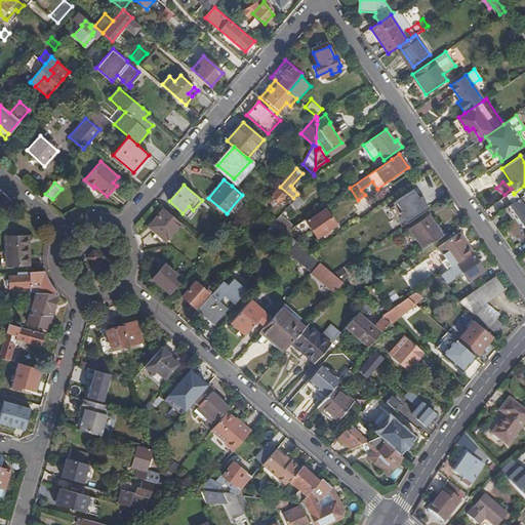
[(286,195),(278,188),(263,205),(276,216),(284,207),(282,205),(286,201),(283,199),(286,195)]
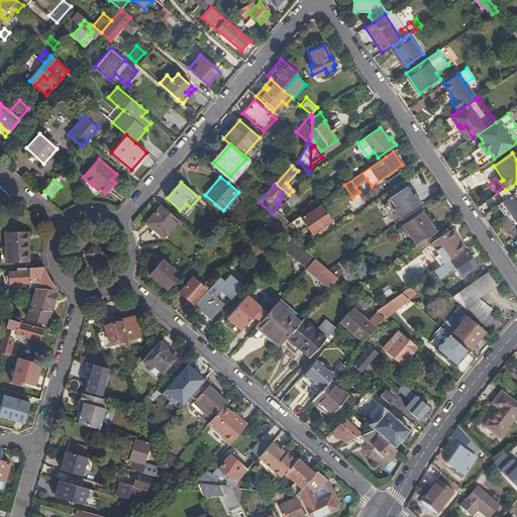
[(409,185),(389,198),(402,218),(422,204),(409,185)]
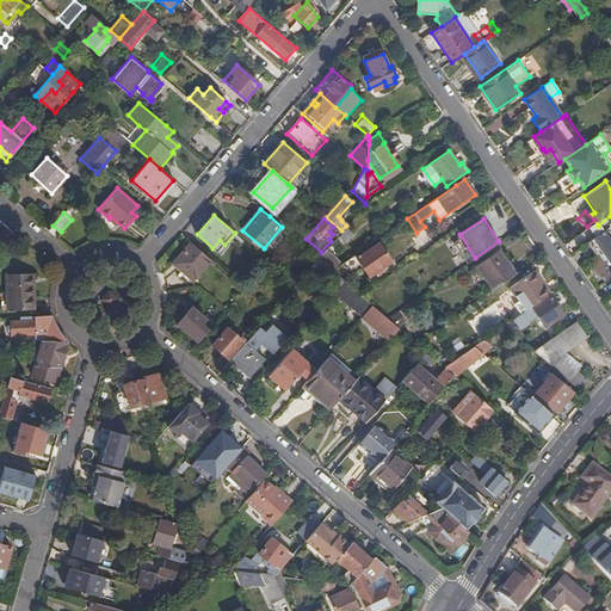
[(605,235),(598,226),(590,232),(597,240),(605,235)]
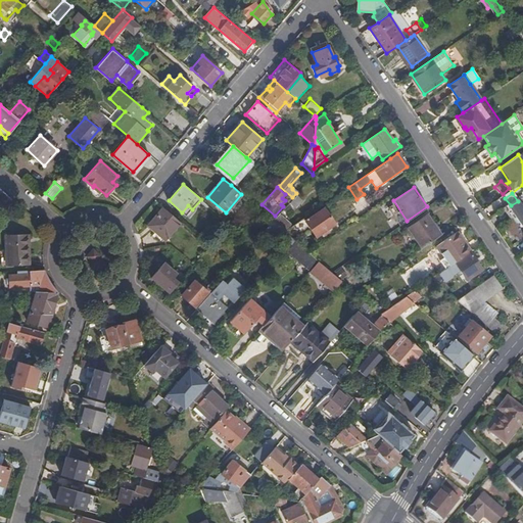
[(0,217),(14,201),(7,195),(0,203),(0,217)]
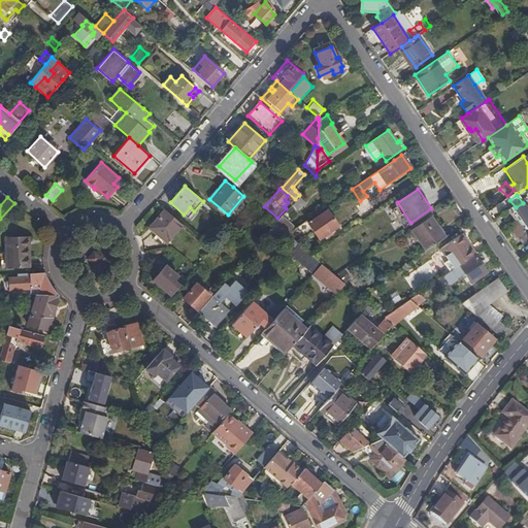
[(292,204),(298,210),(304,202),(298,197),(297,199),(295,200),(292,204)]
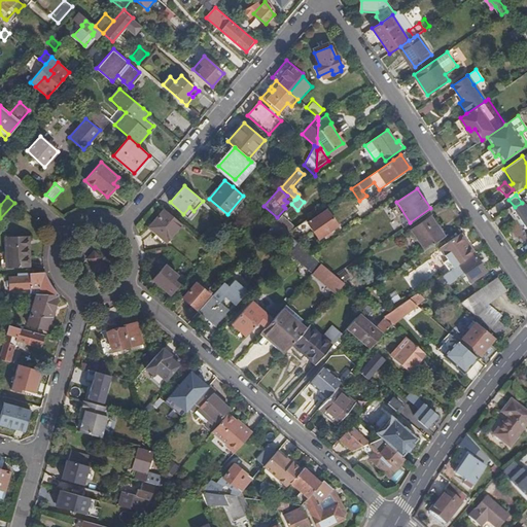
[(515,207),(507,212),(514,221),(518,218),(526,231),(526,210),(522,203),(515,207)]
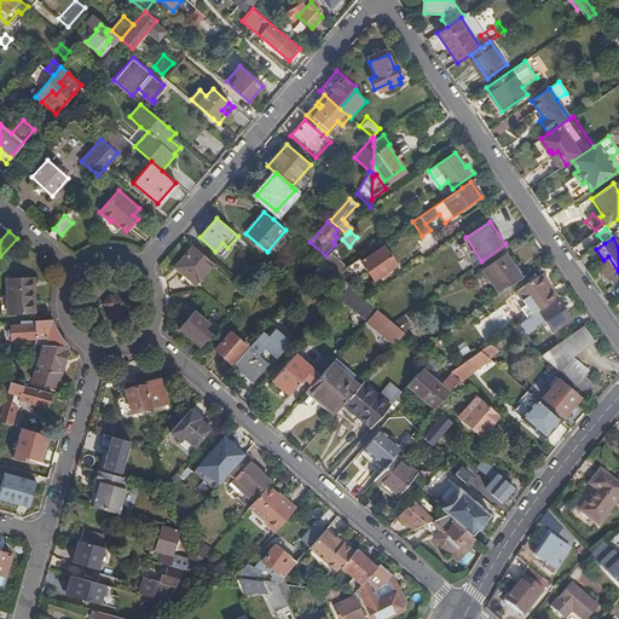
[(335,259),(350,247),(342,239),(330,253),(335,259)]
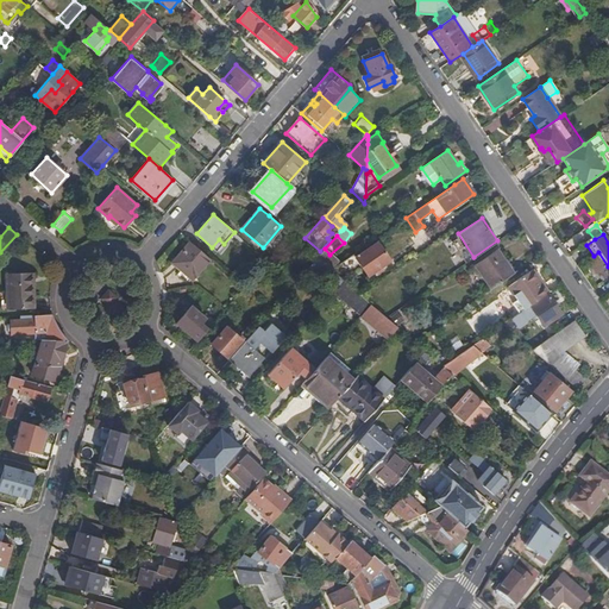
[(209,258),(189,242),(171,262),(183,272),(189,277),(192,280),(209,258)]
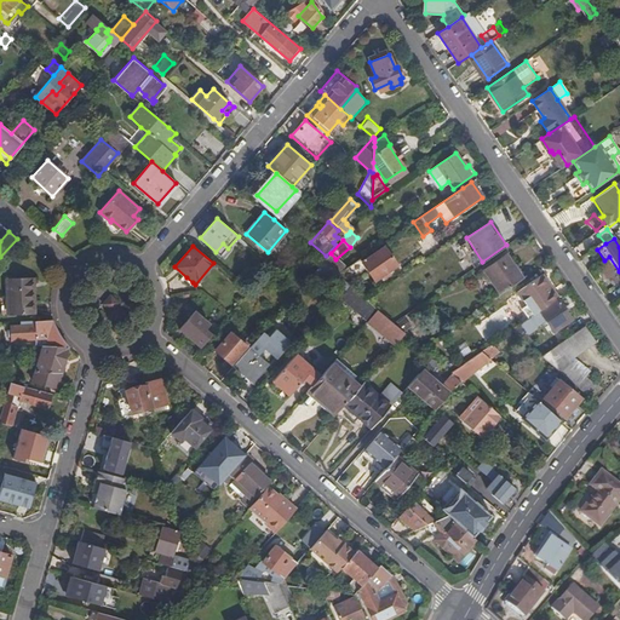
[(374,280),(380,276),(388,271),(396,264),(383,246),(367,258),(365,256),(359,259),(374,280)]
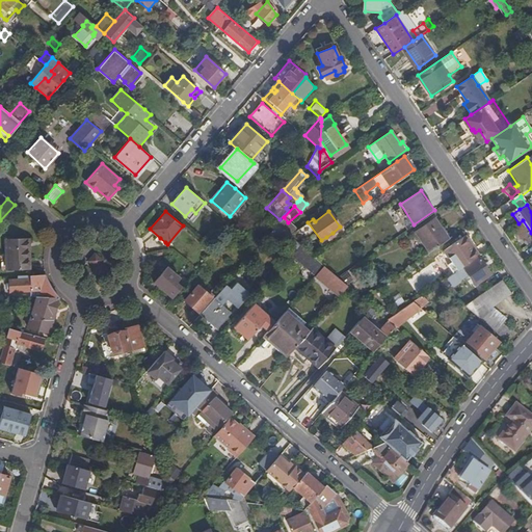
[(284,217),(277,224),(289,235),(297,230),(288,222),(284,217)]
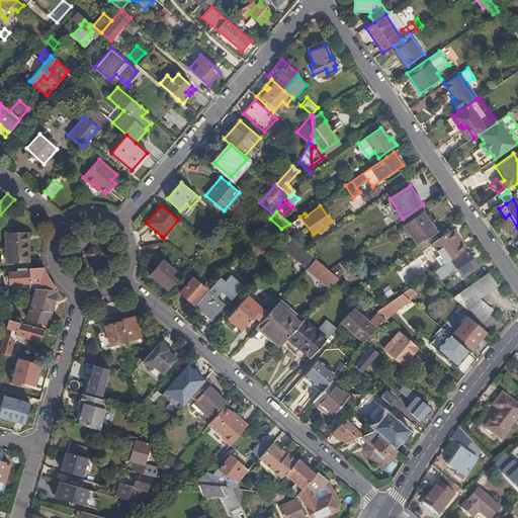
[(406,225),(420,245),(438,233),(424,212),(406,225)]
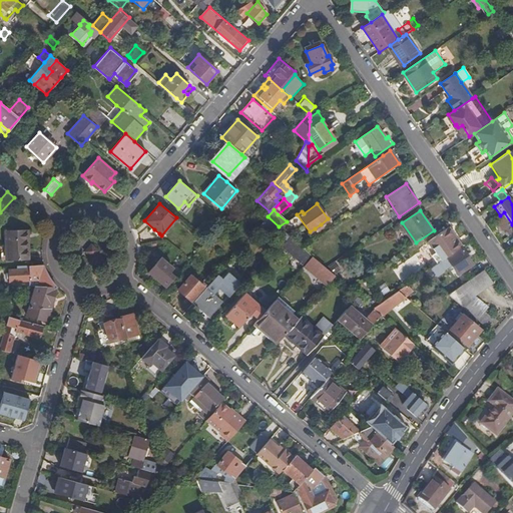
[(279,226),(268,216),(261,224),(283,243),(290,236),(279,226)]
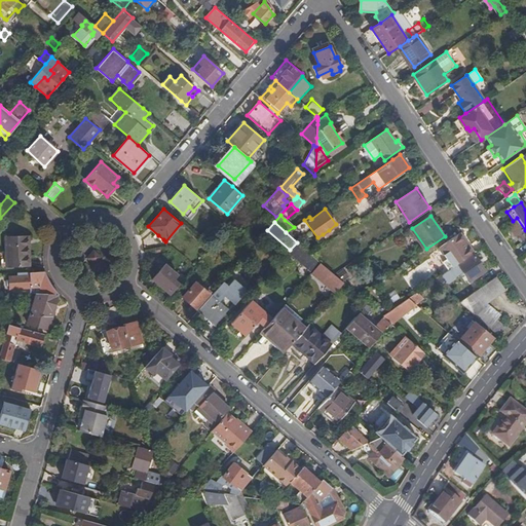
[(463,241),(465,240),(460,233),(440,248),(453,267),(457,264),(472,255),(463,241)]
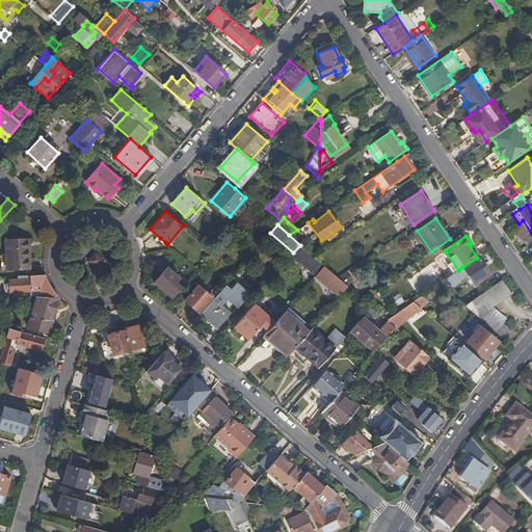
[(30,240),(8,240),(8,268),(29,269),(30,240)]
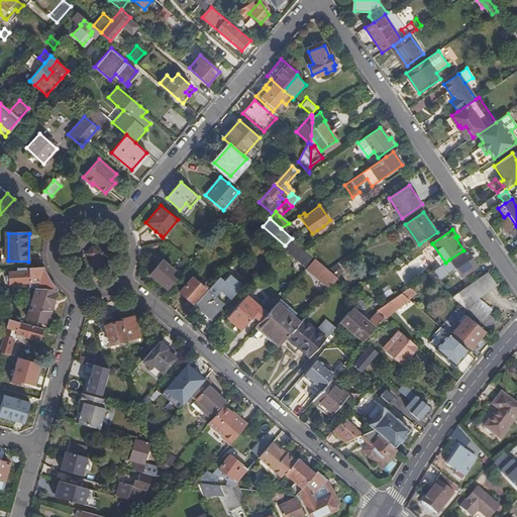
[(466,248),(457,236),(455,237),(463,250),(464,249),(466,248)]
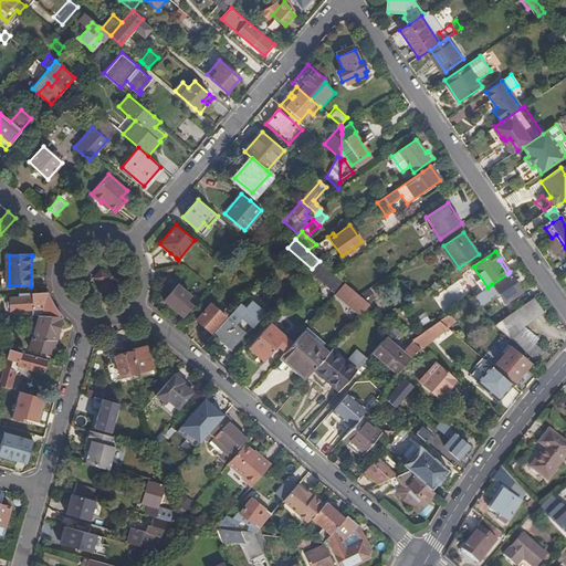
[(313,269),(310,272),(336,293),(345,283),(333,273),(331,271),(326,266),(320,261),(313,269)]
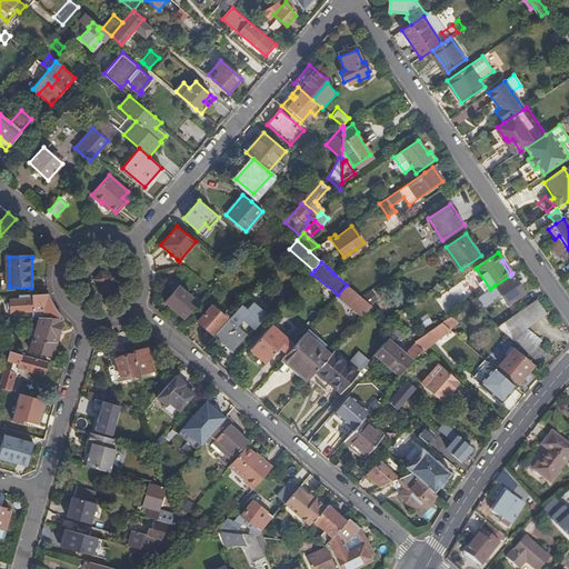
[(108,277),(102,271),(102,270),(101,270),(101,271),(96,277),(95,277),(95,278),(96,278),(102,283),(102,285),(103,285),(103,283),(109,278),(110,278),(110,277),(108,277)]
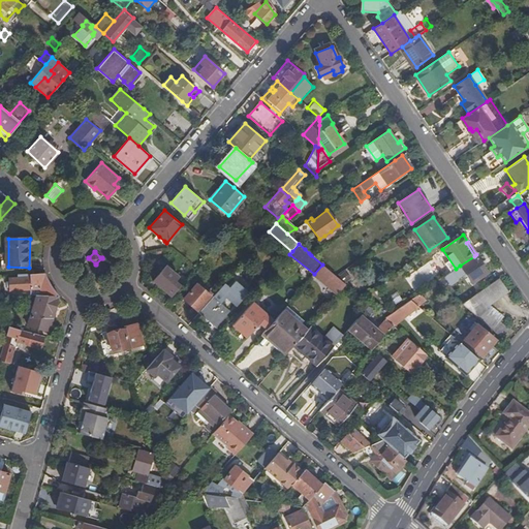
[(474,256),(460,266),(472,284),(489,274),(475,255),(474,256)]
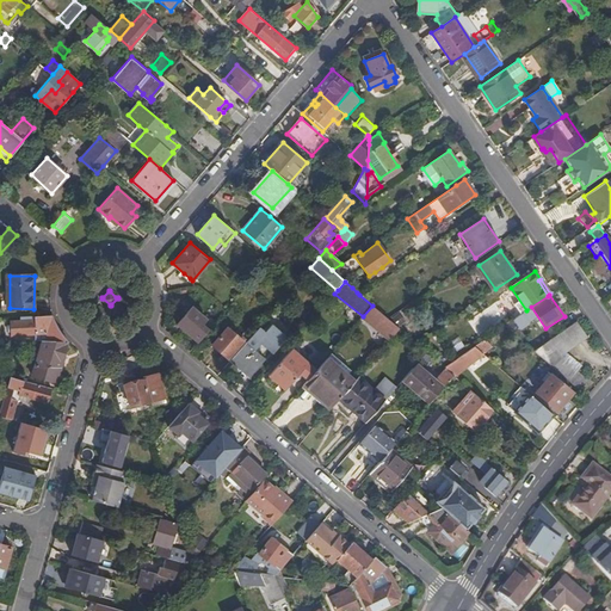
[(372,306),(363,316),(389,339),(399,328),(388,319),(372,306)]
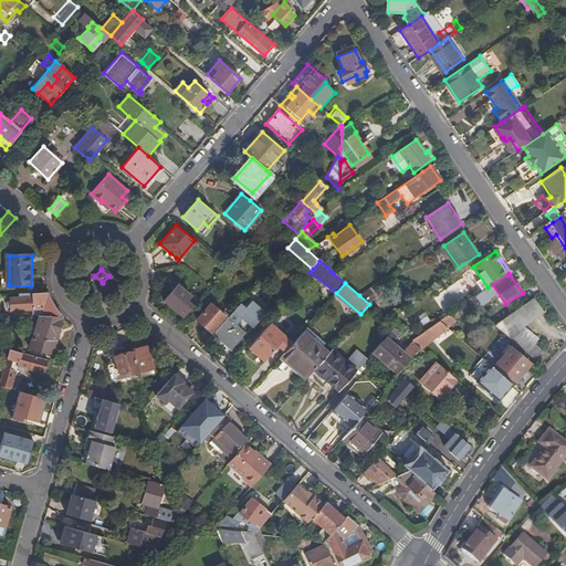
[(177,284),(163,300),(168,304),(170,306),(176,312),(186,301),(189,296),(190,295),(177,284)]
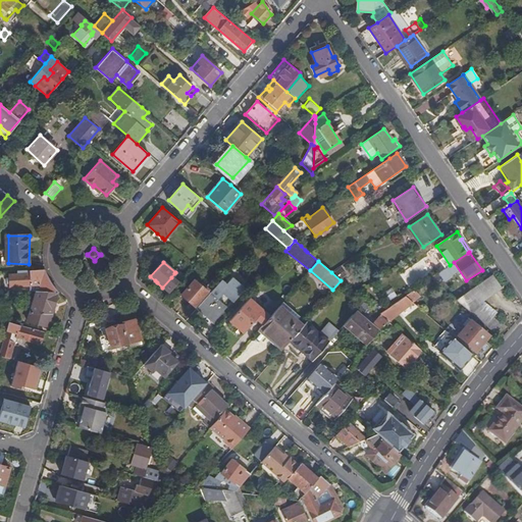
[(42,292),(58,292),(56,291),(54,289),(50,282),(48,279),(47,277),(45,269),(27,271),(27,274),(9,276),(10,286),(39,284),(42,292)]
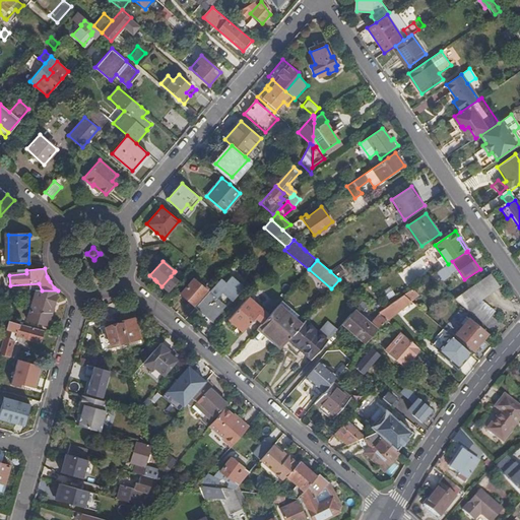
[(171,276),(177,281),(180,278),(174,272),(171,276)]
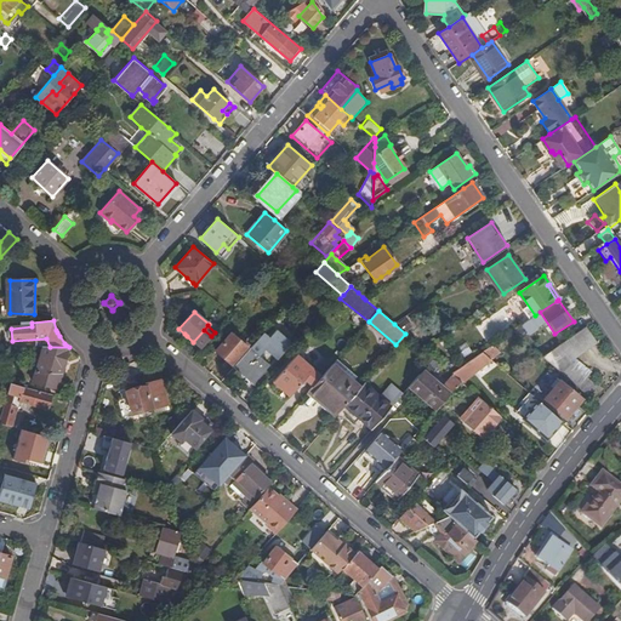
[(596,342),(585,326),(553,348),(542,357),(588,397),(597,387),(585,377),(588,372),(573,358),(596,342)]
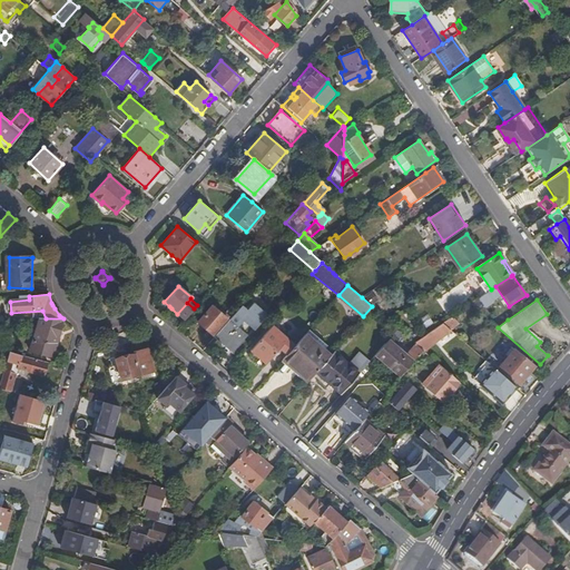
[(212,306),(198,322),(213,334),(223,323),(225,324),(228,321),(226,318),(228,316),(222,311),(219,313),(212,306)]
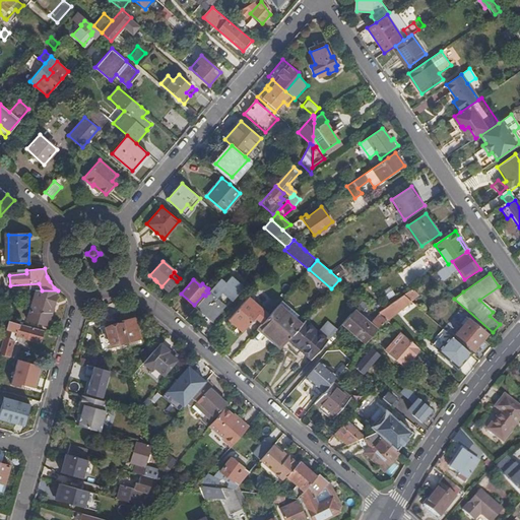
[(463,291),(458,283),(447,291),(454,299),(463,291)]
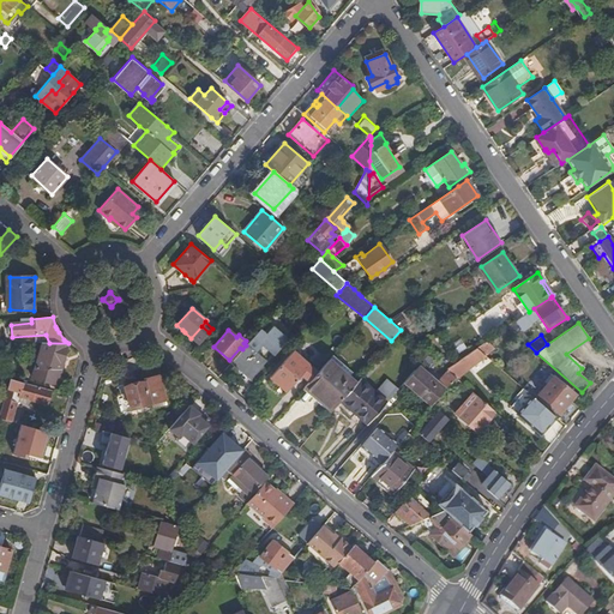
[(476,348),(485,355),(493,349),(487,341),(476,348)]
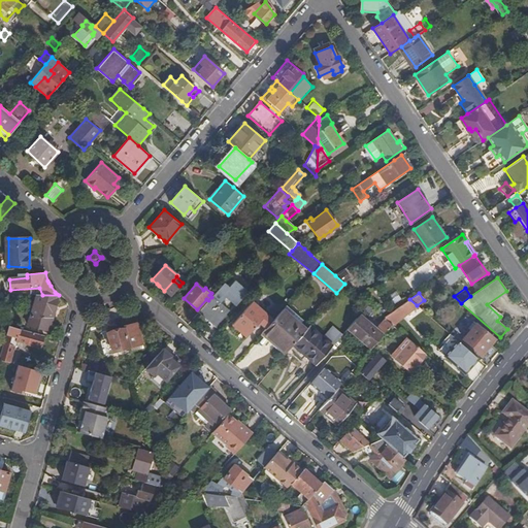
[(47,331),(59,295),(42,295),(36,295),(29,320),(26,319),(25,321),(28,322),(27,324),(47,331)]
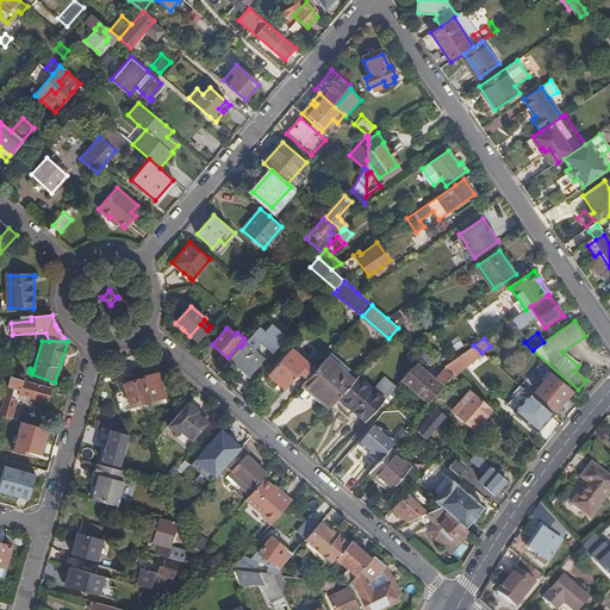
[(246,343),(230,361),(249,377),(265,359),(246,343)]
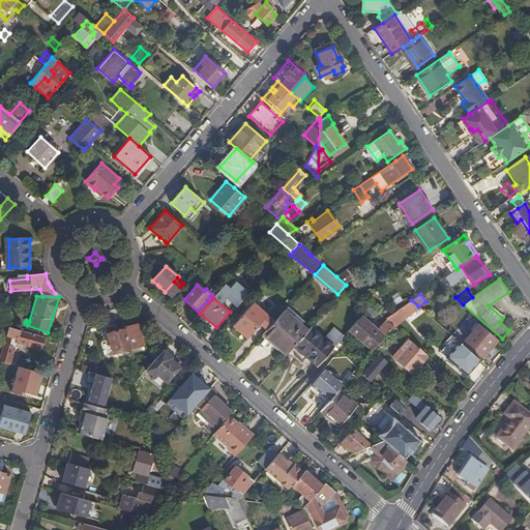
[(418,306),(411,300),(385,319),(386,320),(389,322),(393,326),(395,324),(419,307),(418,306)]
